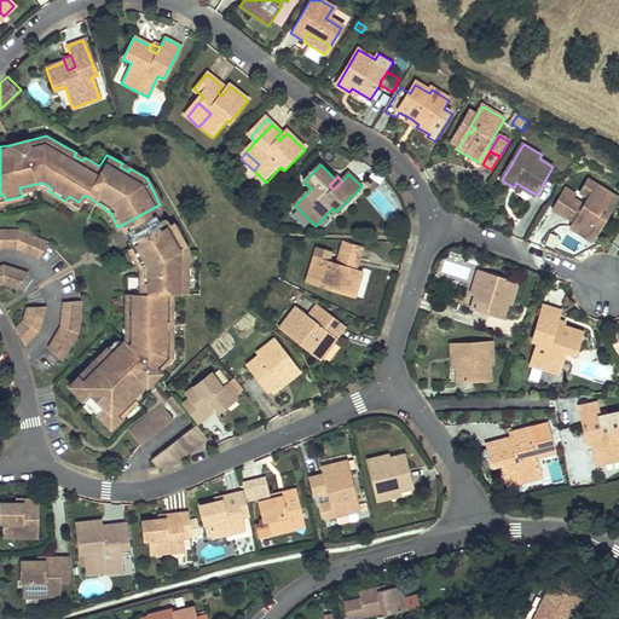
[(577,195),(568,190),(557,210),(578,223),(574,229),(596,241),(606,223),(601,220),(605,214),(609,218),(618,200),(618,196),(613,194),(607,189),(599,185),(591,180),(584,194),(593,197),(586,206),(574,200),(577,195)]
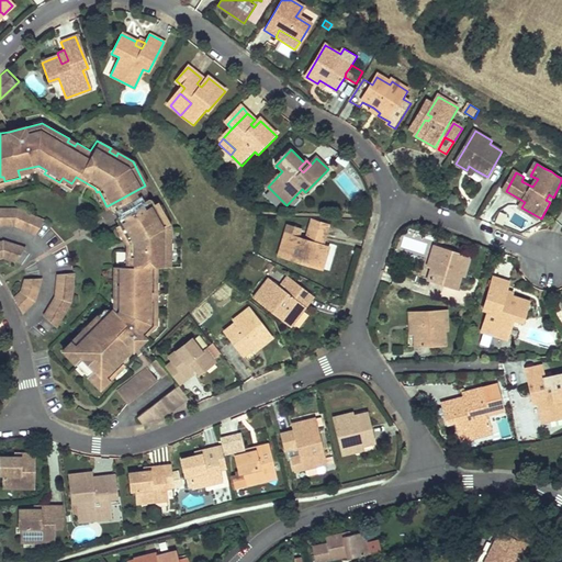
[(63,178),(59,182),(69,188),(71,183),(63,178)]
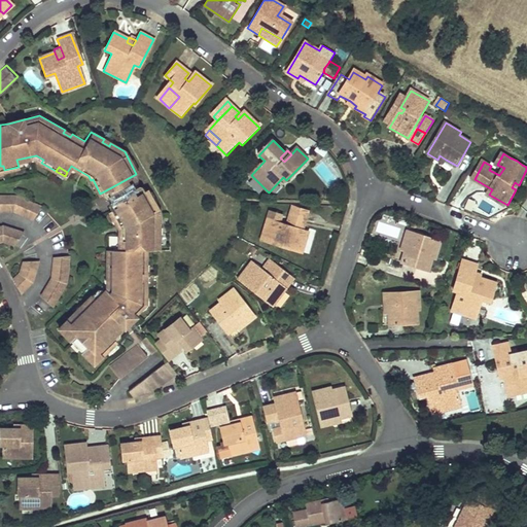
[(132,181),(107,195),(111,203),(136,188),(132,181)]
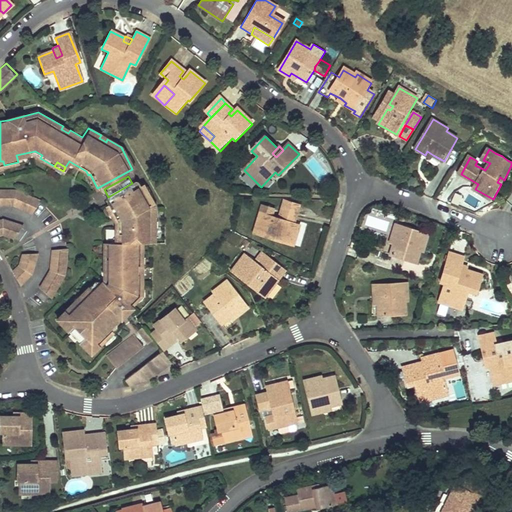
[(71,302),(55,318),(68,332),(71,329),(78,336),(75,339),(88,352),(111,330),(107,327),(120,313),(129,305),(139,295),(140,265),(136,265),(137,257),(140,256),(141,242),(149,242),(153,242),(153,239),(154,227),(150,228),(150,220),(154,220),(155,206),(140,183),(105,203),(112,216),(110,217),(113,222),(113,241),(105,241),(105,252),(101,252),(100,267),(105,267),(104,277),(99,281),(92,290),(88,285),(77,296),(80,299),(74,305),(71,302)]
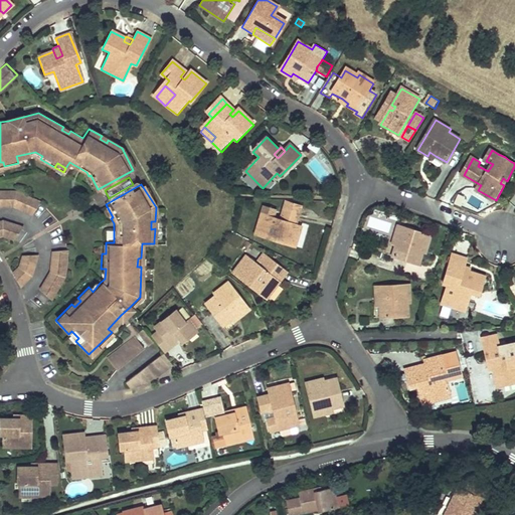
[(14,190),(0,190),(0,205),(13,205),(32,214),(41,202),(14,190)]
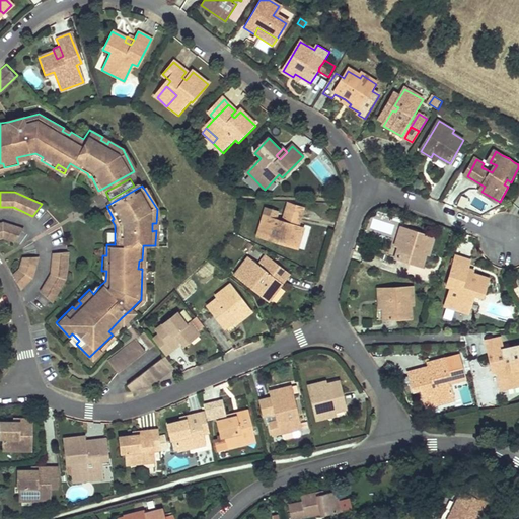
[(303,209),(286,205),(283,217),(286,218),(288,211),(301,215),(303,209)]
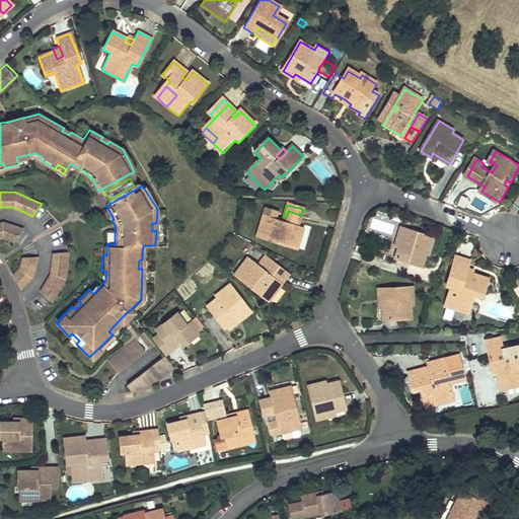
[(268,210),(260,236),(299,248),(305,229),(300,227),(292,225),(291,228),(287,227),(288,223),(285,222),(278,220),(280,213),(268,210)]
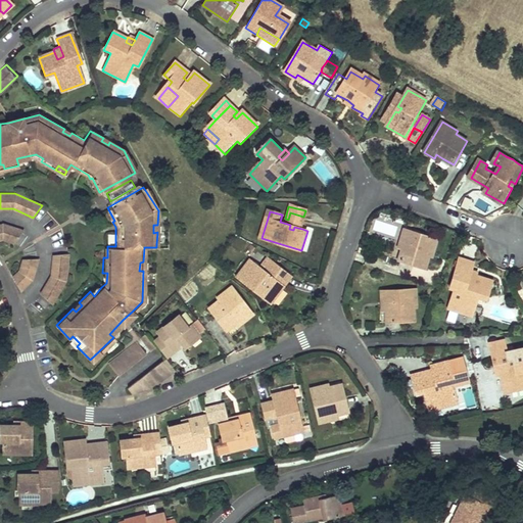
[(303,217),(290,212),(288,220),(288,221),(303,226),(305,218),(303,217)]
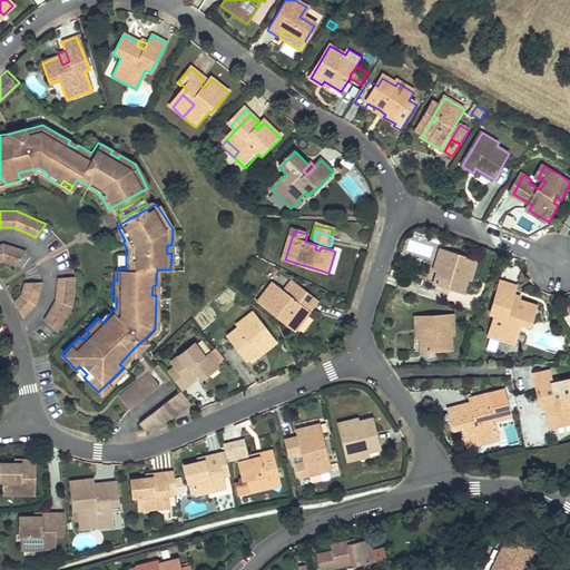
[(331,246),(314,241),(313,244),(316,245),(315,249),(320,251),(321,247),(330,249),(331,246)]
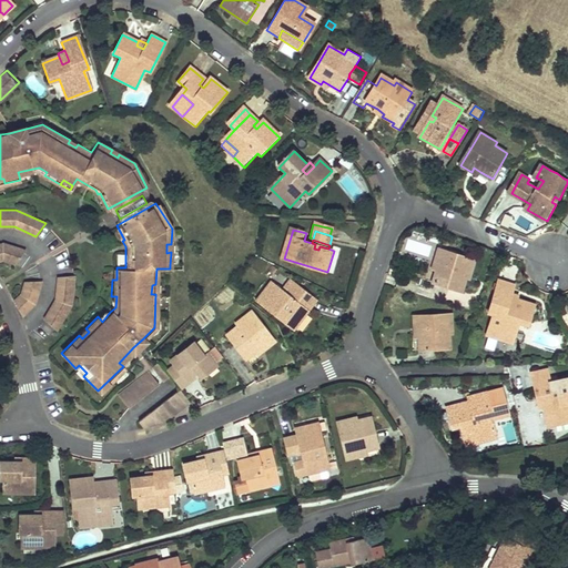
[(0,260),(3,260),(17,264),(27,251),(3,243),(0,243),(0,260)]
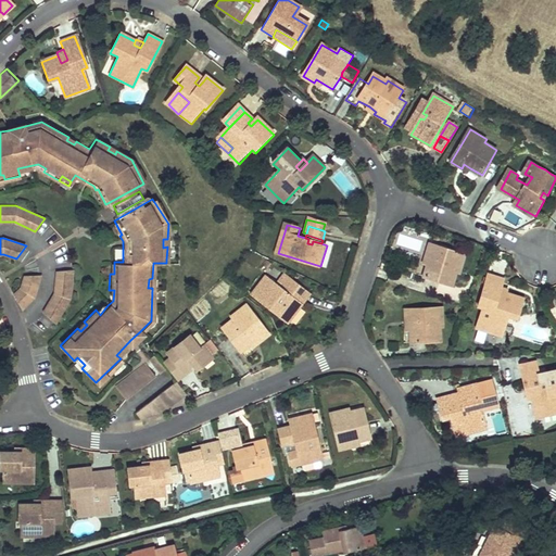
[(430,263),(426,277),(455,286),(458,273),(462,273),(467,255),(431,244),(428,255),(432,256),(430,263)]
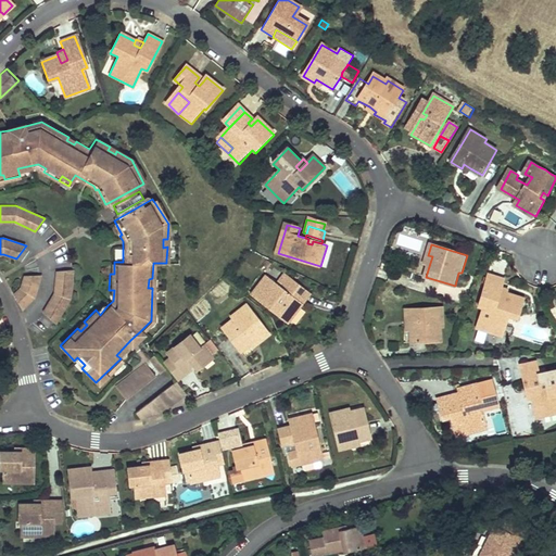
[(70,298),(73,269),(57,270),(54,292),(42,313),(55,324),(70,298)]
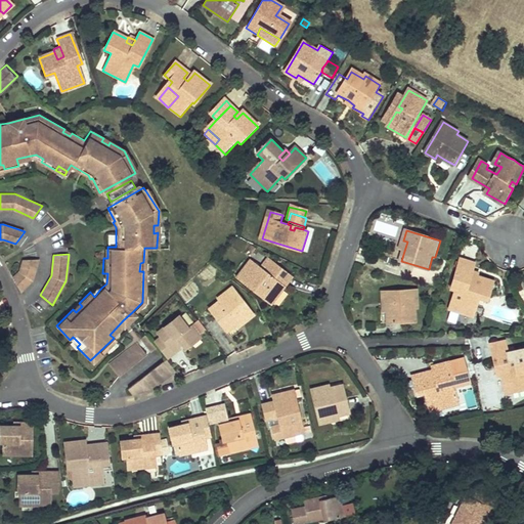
[(32,279),(38,259),(24,259),(20,270),(13,277),(20,291),(32,279)]
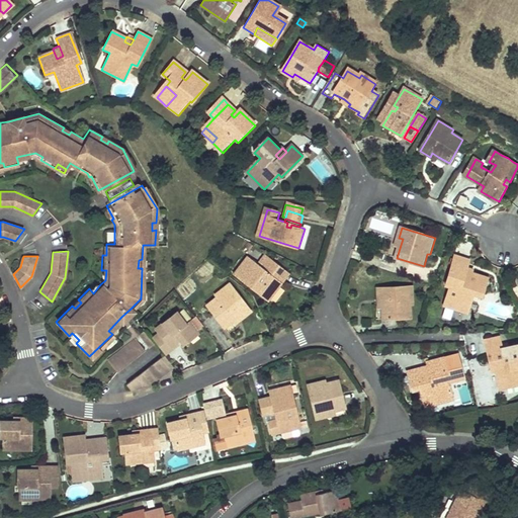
[(451,288),(446,307),(468,314),(475,294),(484,297),(489,279),(471,274),(469,280),(465,278),(468,269),(470,261),(457,256),(447,287),(451,288)]
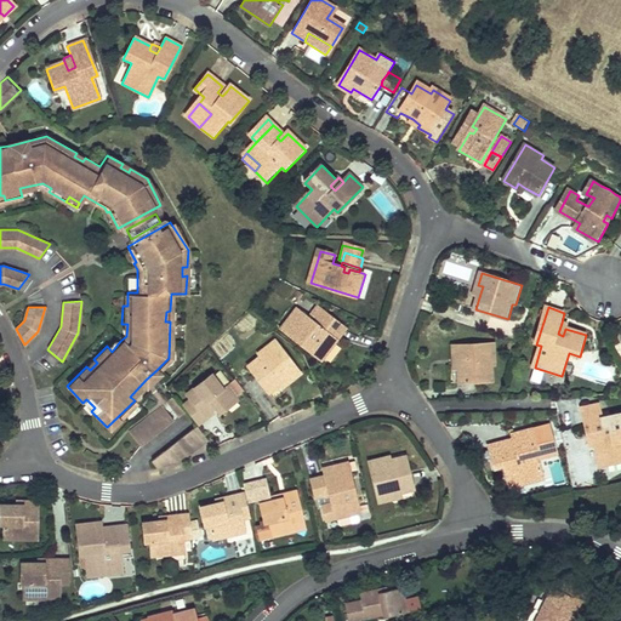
[(320,308),(313,318),(334,332),(340,324),(320,308)]
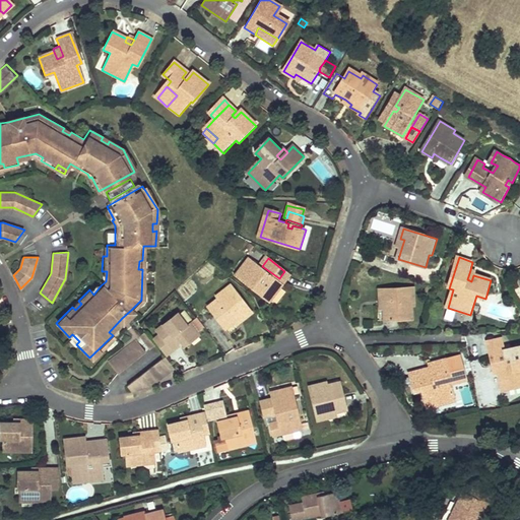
[(250,260),(238,275),(270,301),(282,285),(268,274),(266,277),(264,275),(266,272),(250,260)]
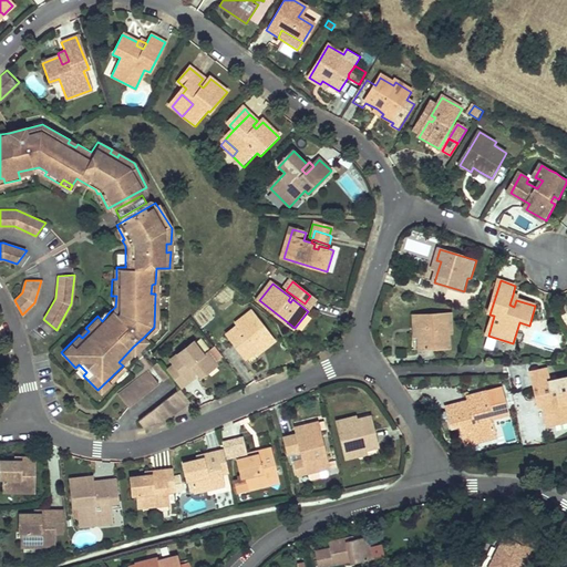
[(240,325),(226,336),(245,359),(255,351),(260,347),(264,350),(276,340),(253,312),(239,323),(240,325)]
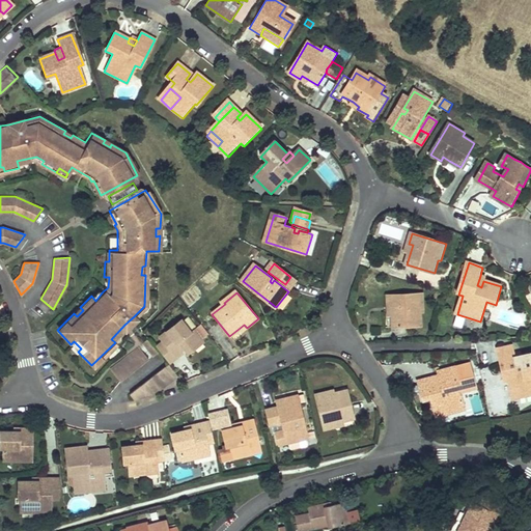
[(394,316),(394,328),(422,327),(422,312),(425,311),(424,295),(389,296),(389,308),(393,308),(394,316)]
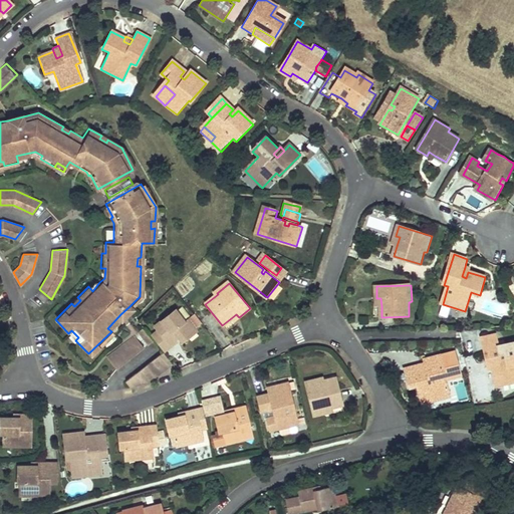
[(77,297),(71,303),(74,306),(80,300),(77,297)]
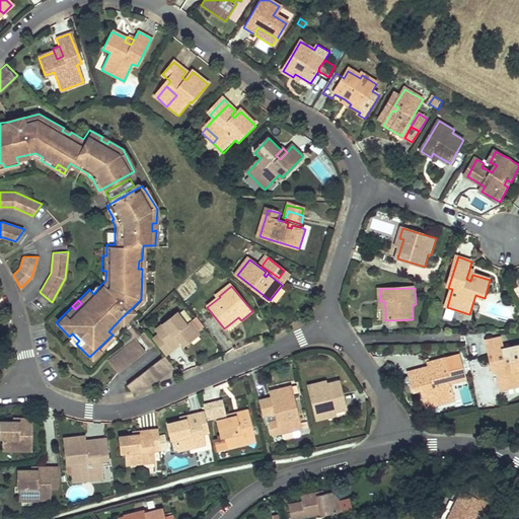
[(131,309),(122,317),(125,320),(134,311),(131,309)]
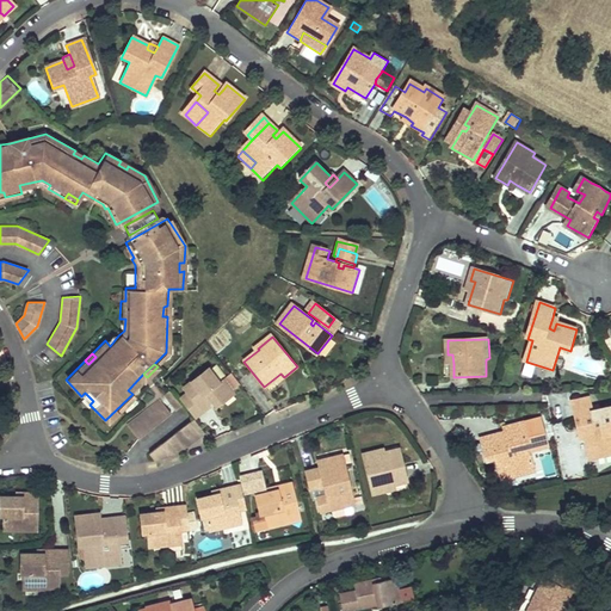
[(529,378),(532,366),(524,364),(520,376),(529,378)]
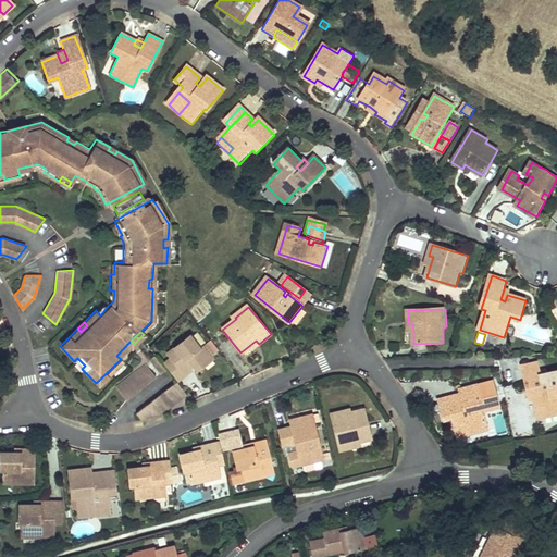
[(219,349),(211,338),(199,347),(190,334),(166,350),(170,354),(182,372),(189,367),(187,362),(190,360),(196,369),(211,358),(210,356),(219,349)]
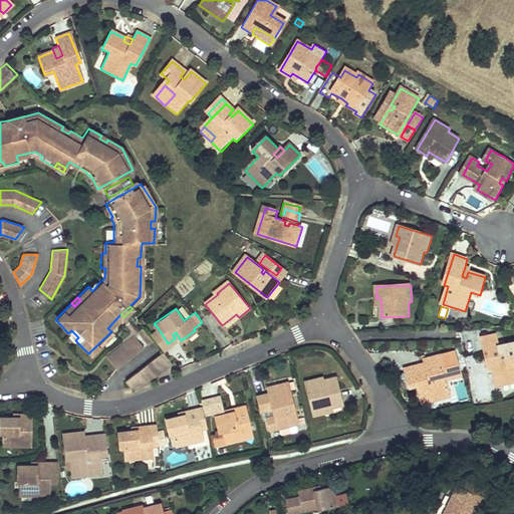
[(157,326),(150,331),(162,347),(168,343),(157,326)]
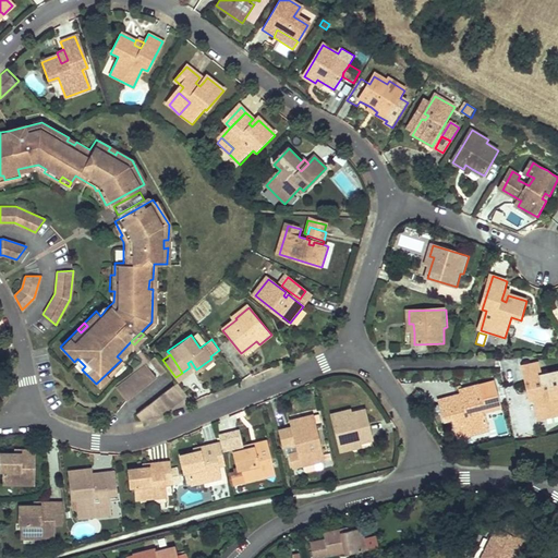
[(166,372),(154,358),(148,363),(159,376),(166,372)]
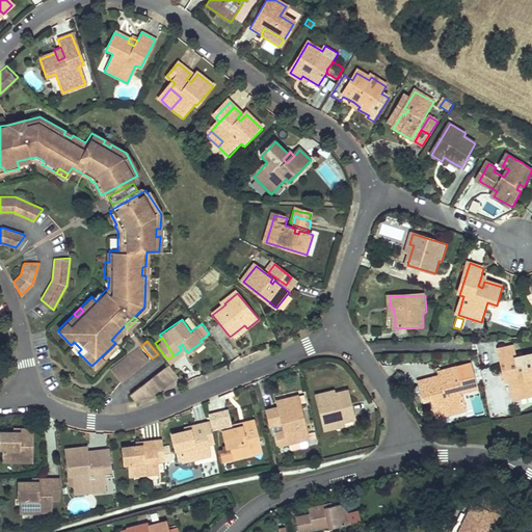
[(74,342),(71,345),(78,352),(81,349),(74,342)]
